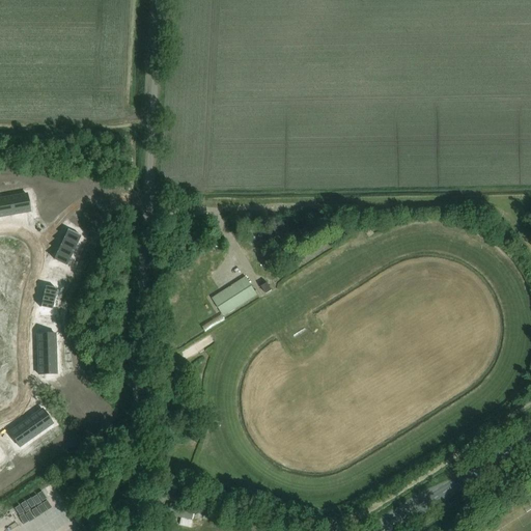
[(25,194),(8,199),(14,217),(29,212),(25,194)]
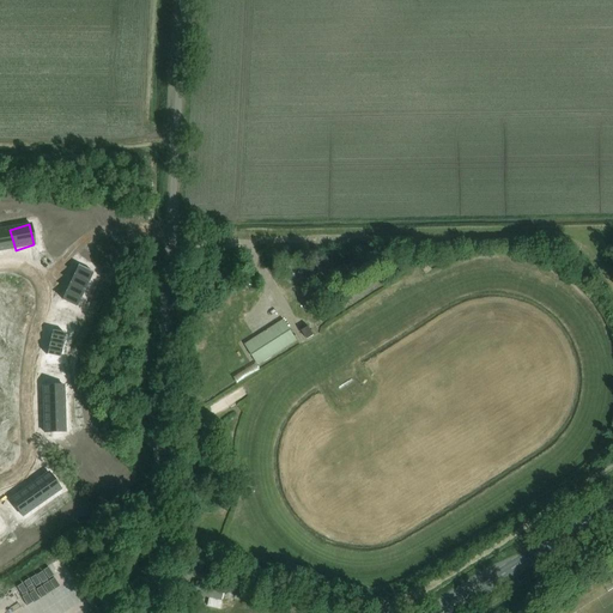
[(0,254),(16,250),(10,230),(0,231),(0,254)]
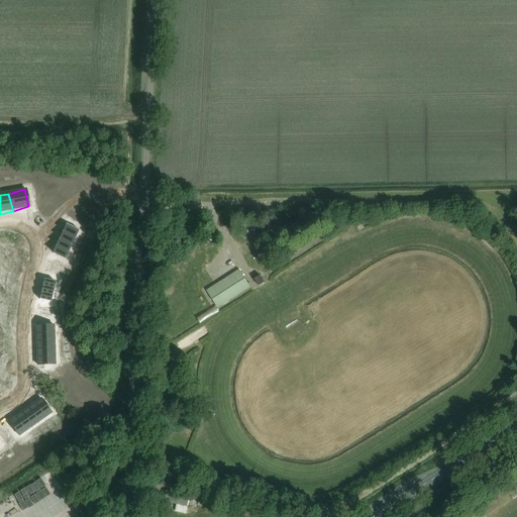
[(67,223),(63,231),(76,237),(79,229),(67,223)]
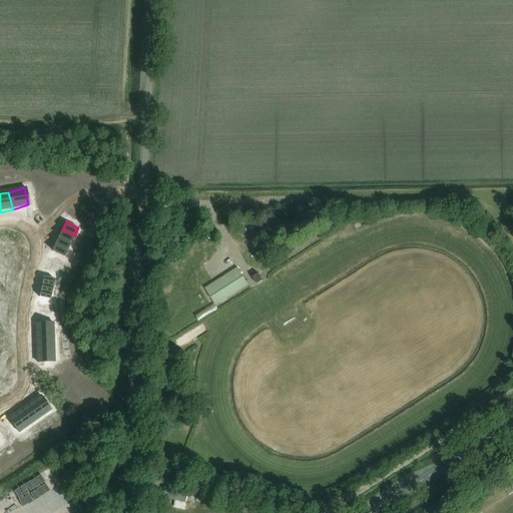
[(62,229),(59,236),(71,242),(75,235),(62,229)]
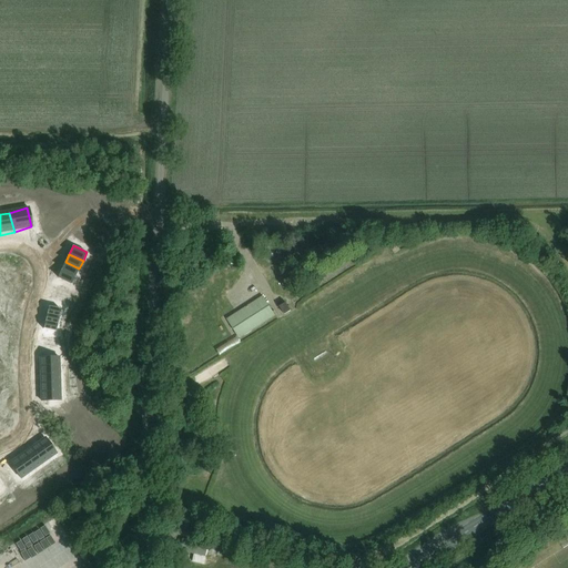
[(66,262),(61,270),(75,276),(79,269),(66,262)]
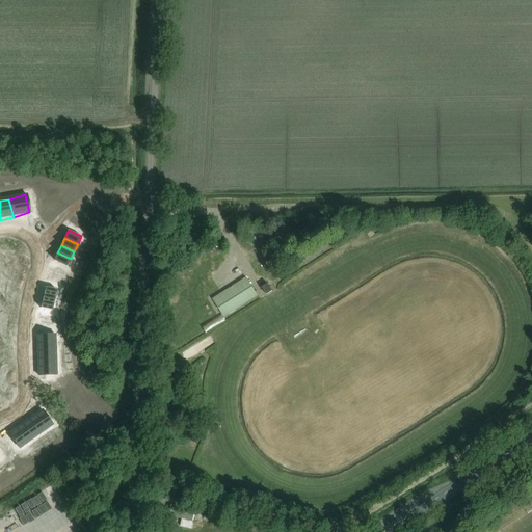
[(57,253),(54,260),(67,266),(71,259),(57,253)]
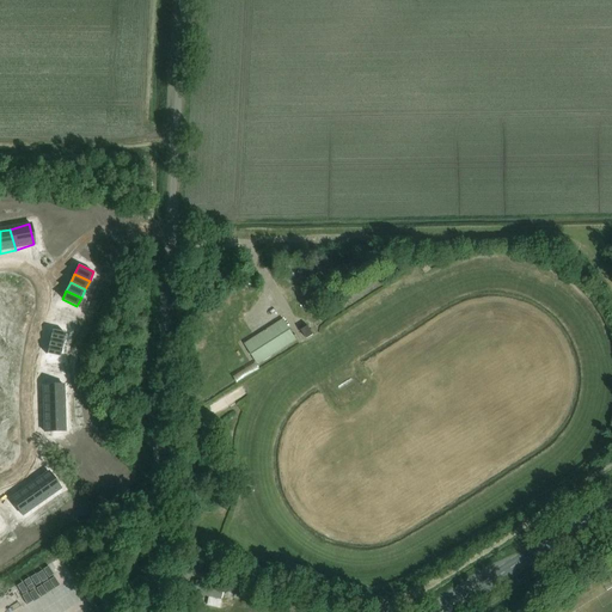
[(295,340),(283,320),(245,344),(257,363),(295,340)]
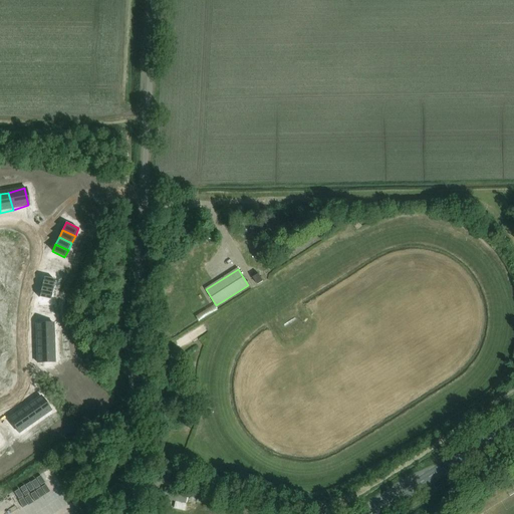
[(253,277),(257,285),(263,281),(258,274),(253,277)]
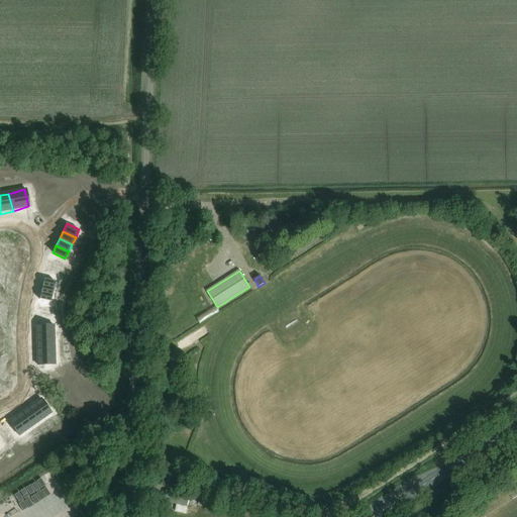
[(44,278),(42,286),(54,288),(55,281),(44,278)]
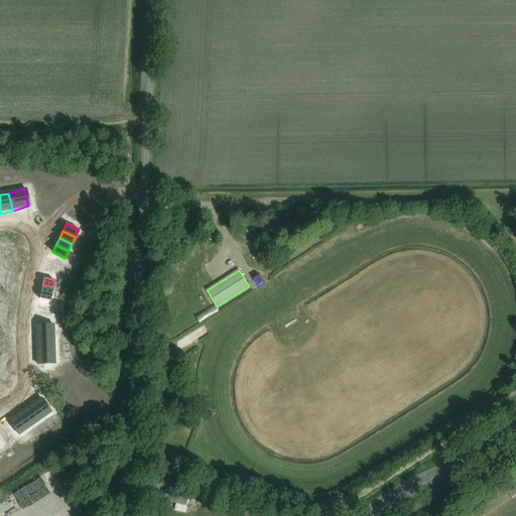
[(42,285),(41,292),(51,294),(53,287),(42,285)]
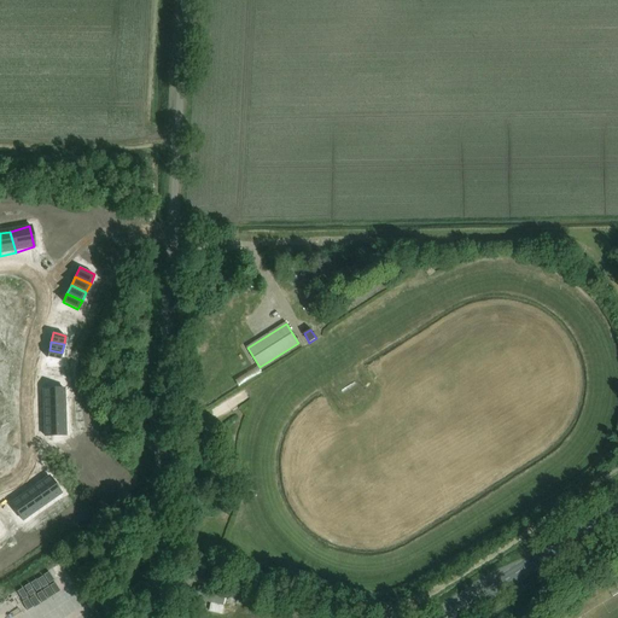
[(62,353),(50,350),(47,359),(60,361),(62,353)]
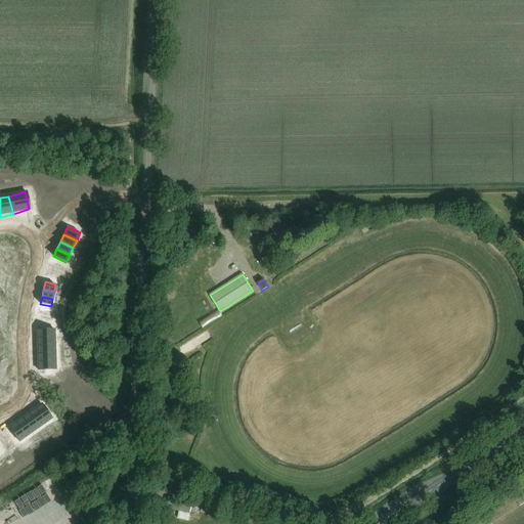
[(54,330),(37,331),(37,339),(55,338),(54,330)]
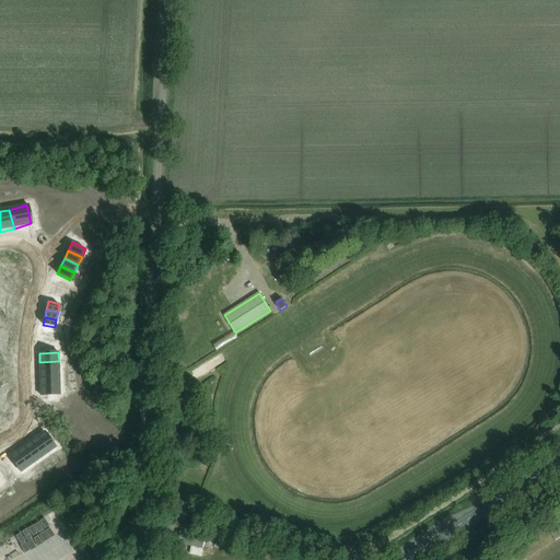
[(59,361),(39,362),(39,370),(59,369),(59,361)]
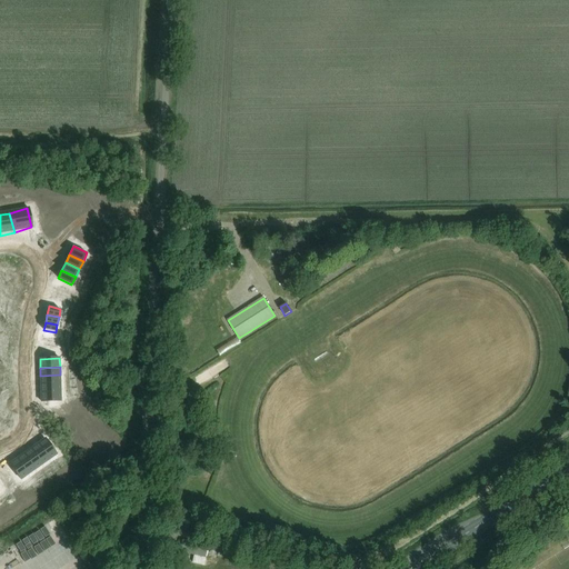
[(60,375),(40,376),(41,385),(60,383),(60,375)]
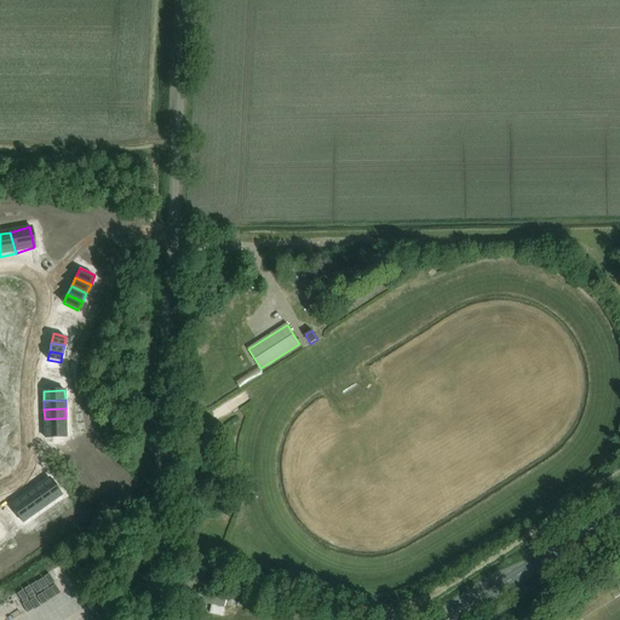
[(65,418),(45,419),(45,428),(65,426),(65,418)]
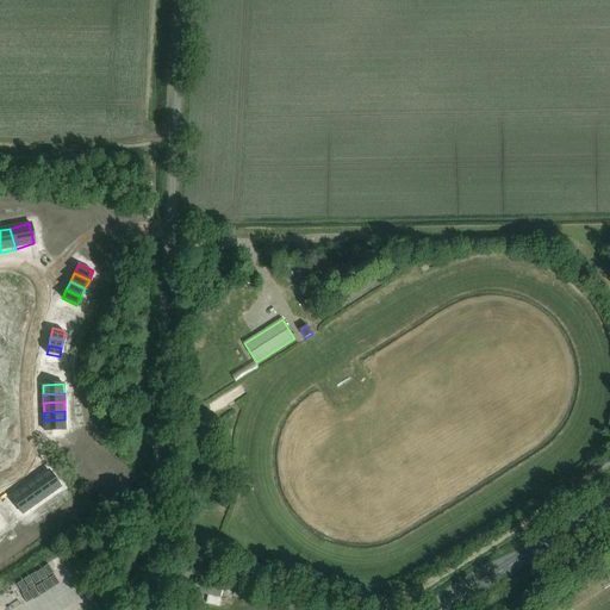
[(64,419),(44,421),(44,430),(66,430),(64,419)]
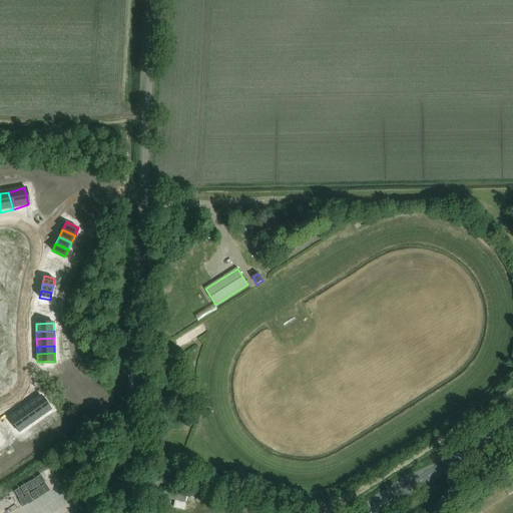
[(40,396),(33,400),(43,415),(50,410),(40,396)]
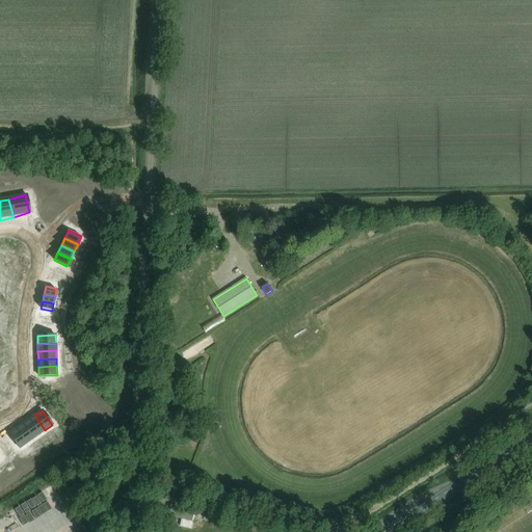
[(34,415),(28,419),(38,434),(45,430),(34,415)]
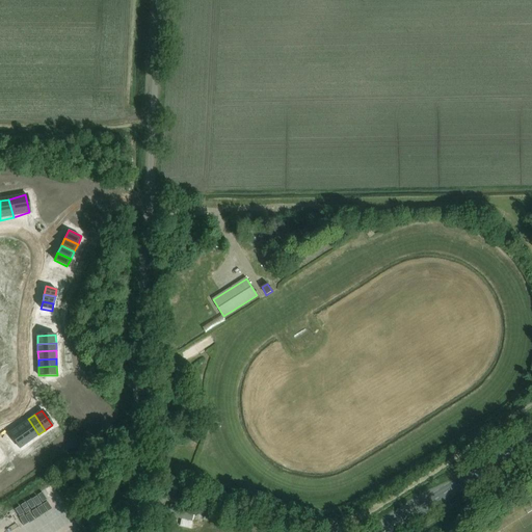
[(28,419),(22,423),(32,439),(38,434),(28,419)]
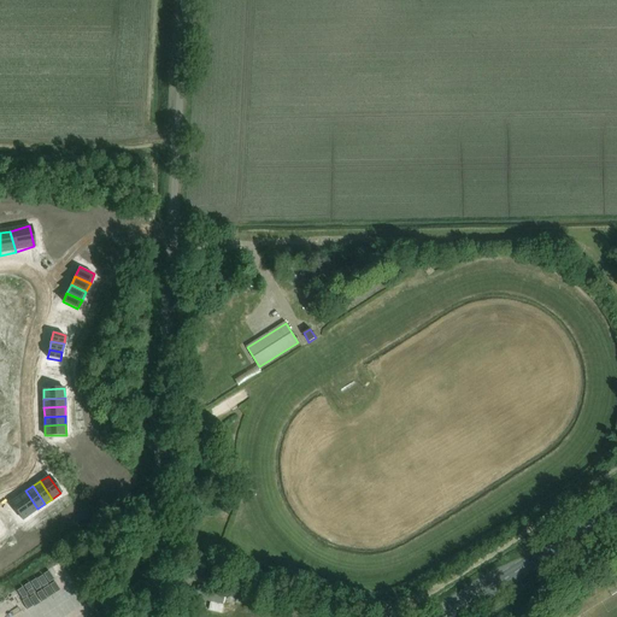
[(25,491),(18,495),(29,513),(37,509),(25,491)]
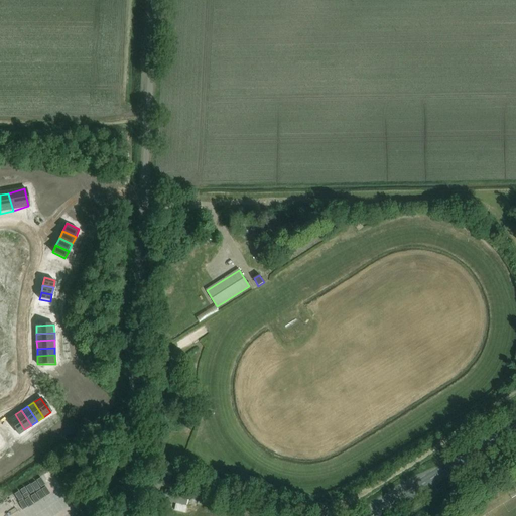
[(15,414),(8,419),(18,434),(24,429),(15,414)]
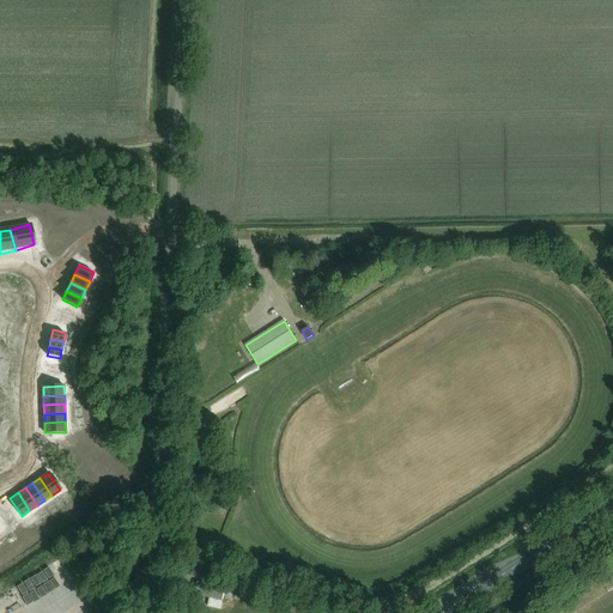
[(193,594),(222,600),(224,588),(195,582),(193,594)]
